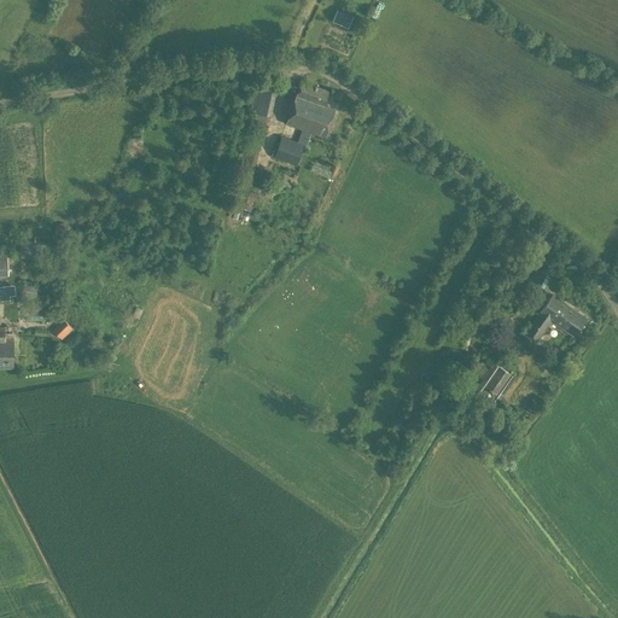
[(348,29),(353,17),(337,11),(332,22),(348,29)]
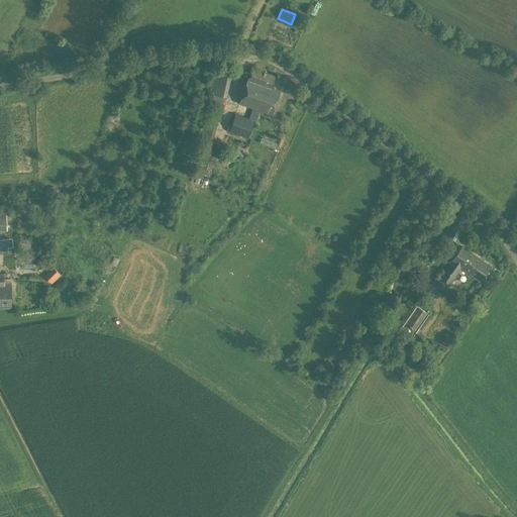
[(209,94),(207,104),(222,107),(224,97),(226,97),(232,71),(215,68),(209,94)]
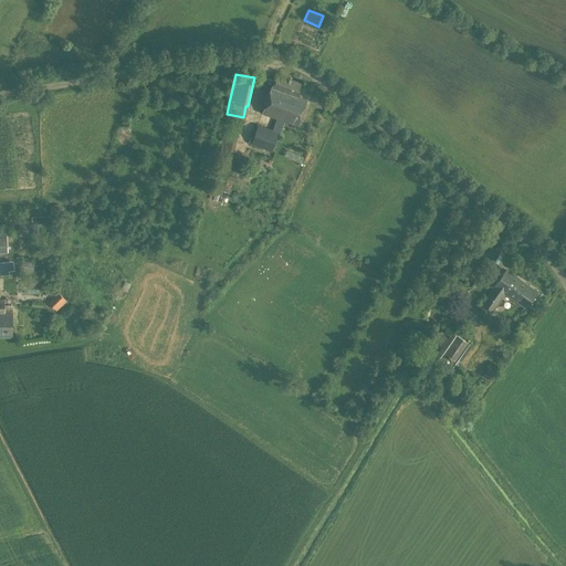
[(275,75),(271,87),(296,96),(301,84),(275,75)]
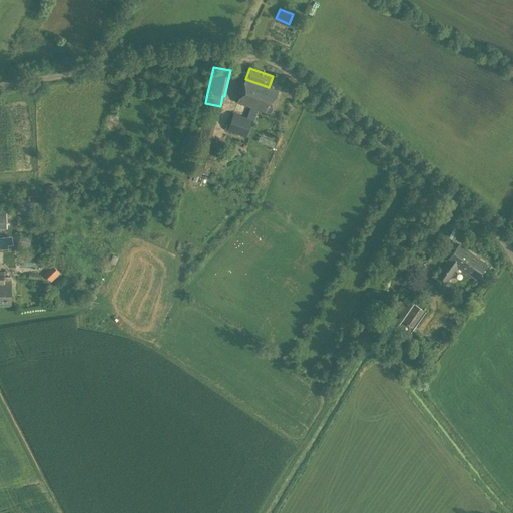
[(237,102),(250,107),(246,117),(232,113),(226,131),(245,137),(251,120),(253,120),(258,109),(270,114),(278,91),(269,87),(245,79),(237,102)]
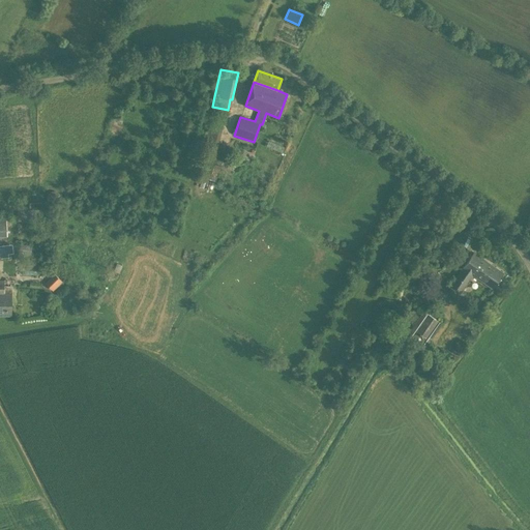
[(11,243),(0,244),(0,256),(12,254),(11,243)]
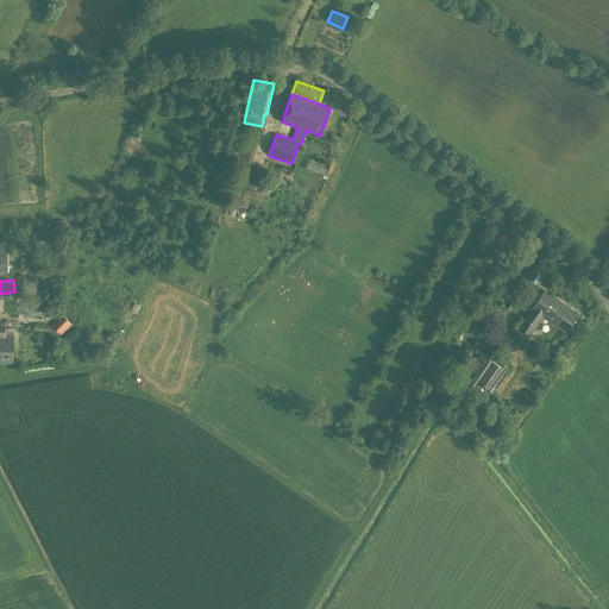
[(36,282),(22,280),(20,292),(35,293),(36,282)]
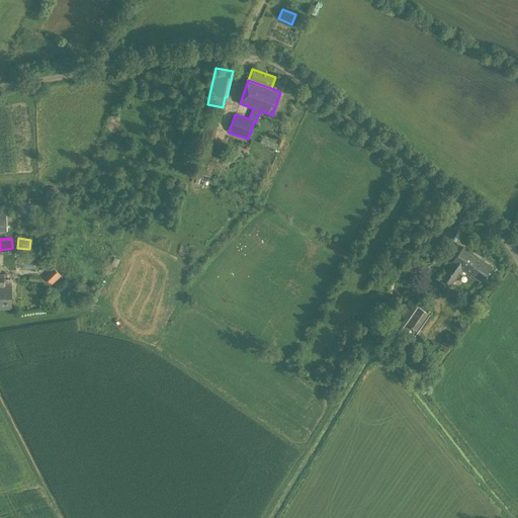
[(462,247),(451,262),(440,279),(449,285),(461,268),(481,281),(491,266),(462,247)]
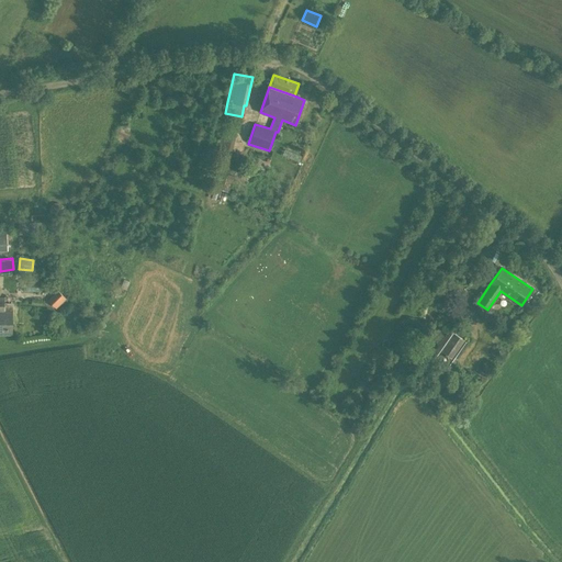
[(52,284),(41,294),(55,308),(66,299),(52,284)]
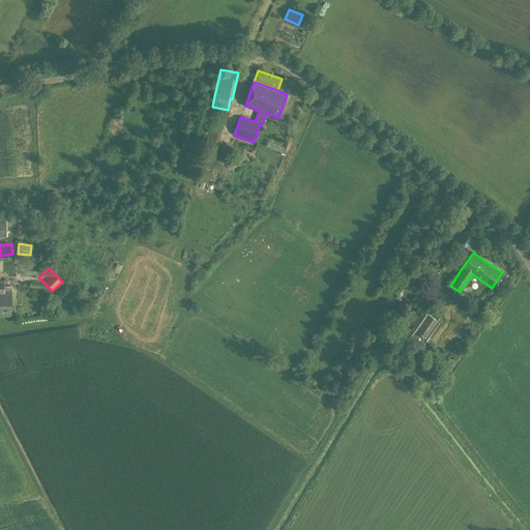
[(3,282),(0,281),(0,315),(11,316),(11,287),(3,286),(3,282)]
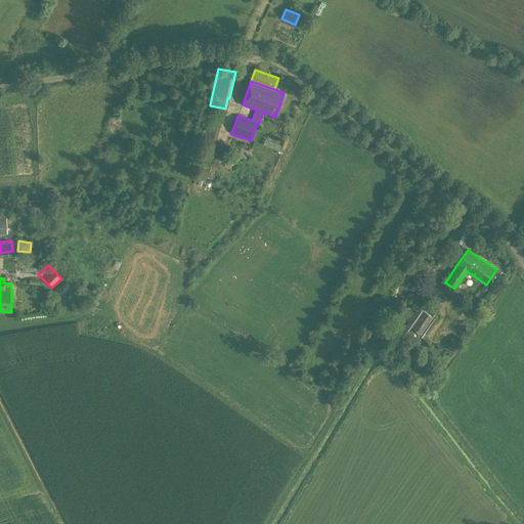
[(401,333),(419,345),(437,320),(419,308),(401,333)]
